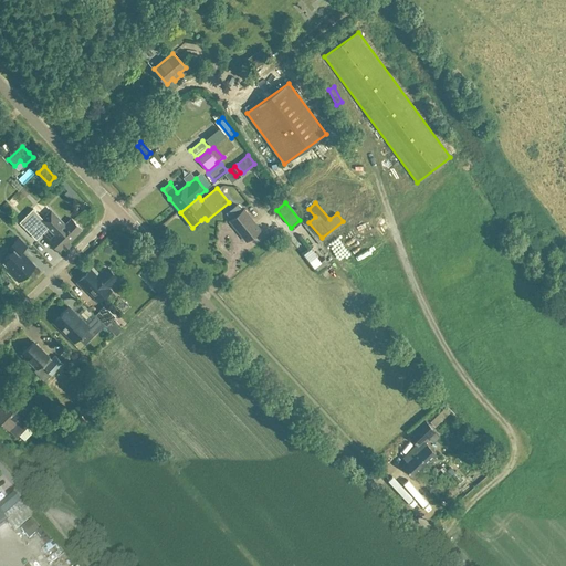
[(60,250),(81,228),(72,219),(65,226),(51,211),(43,219),(33,209),(20,222),(37,240),(49,228),(59,237),(52,243),(60,250)]
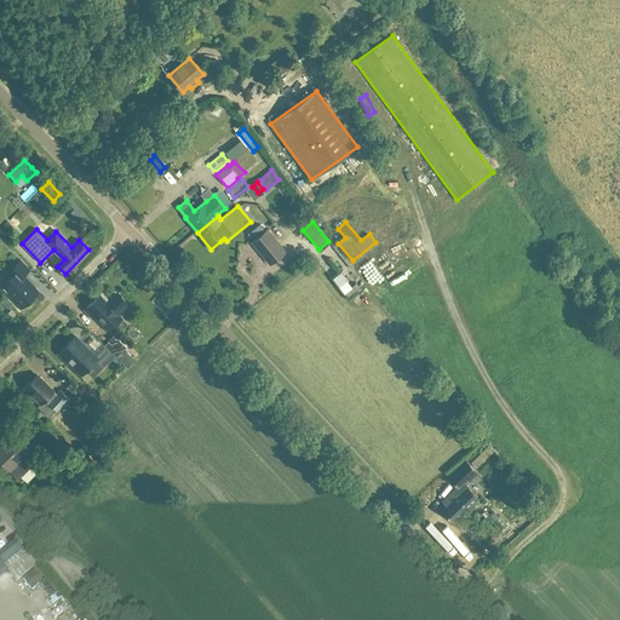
[(270,264),(286,252),(268,229),(252,242),(270,264)]
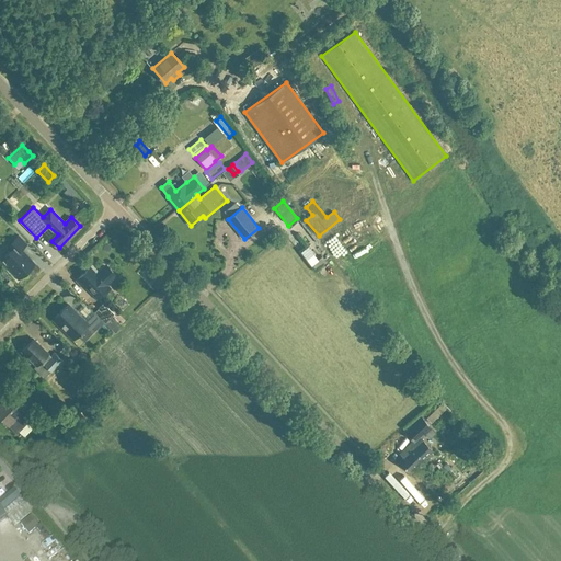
[(342,245),(351,239),(346,232),(338,239),(342,245)]
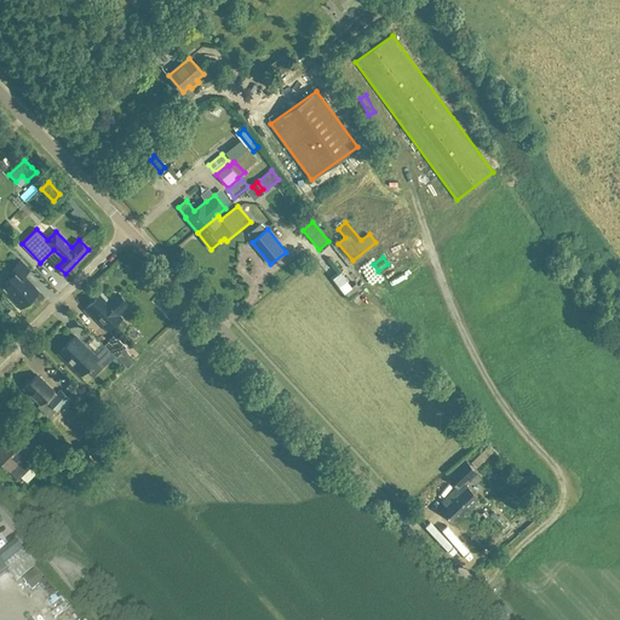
[(362,274),(373,265),(367,258),(357,267),(362,274)]
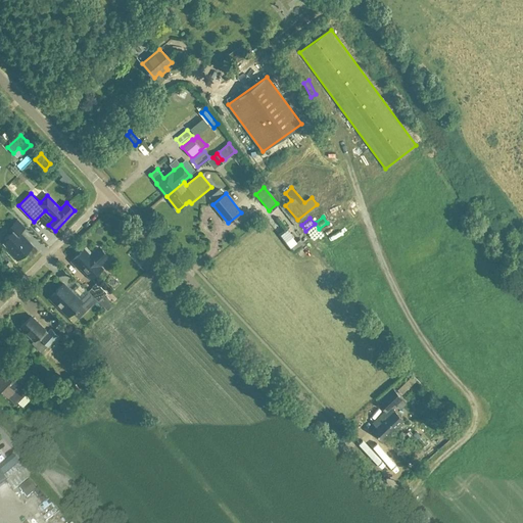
[(26,227),(18,219),(8,228),(12,232),(6,238),(11,244),(8,248),(18,259),(30,248),(28,247),(32,243),(20,232),(26,227)]
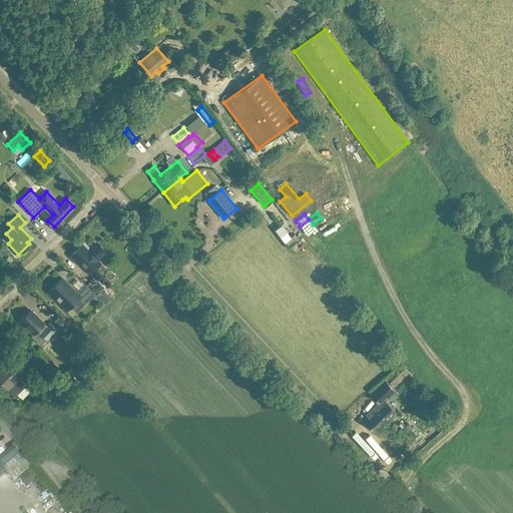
[(98,261),(105,253),(95,243),(90,248),(85,242),(70,257),(78,265),(80,263),(90,273),(100,264),(98,261)]
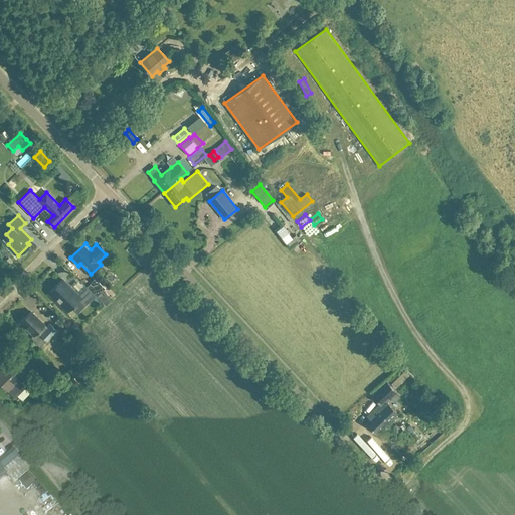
[(97,297),(106,289),(96,279),(78,296),(62,280),(48,293),(67,312),(71,308),(77,313),(95,296),(97,297)]
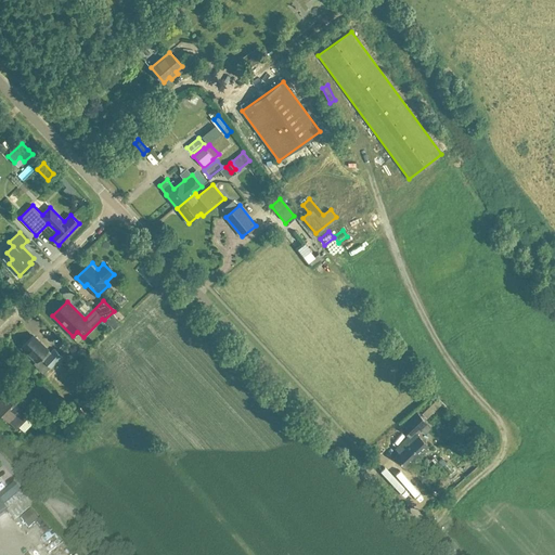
[(112,314),(105,320),(115,331),(121,324),(112,314)]
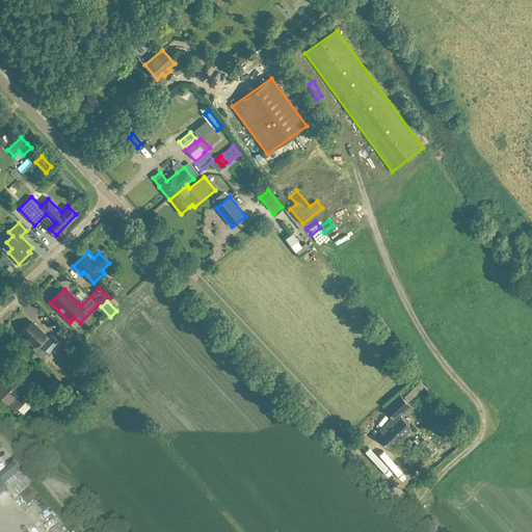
[(49,352),(59,342),(52,335),(49,338),(31,322),(21,333),(34,346),(38,343),(49,352)]
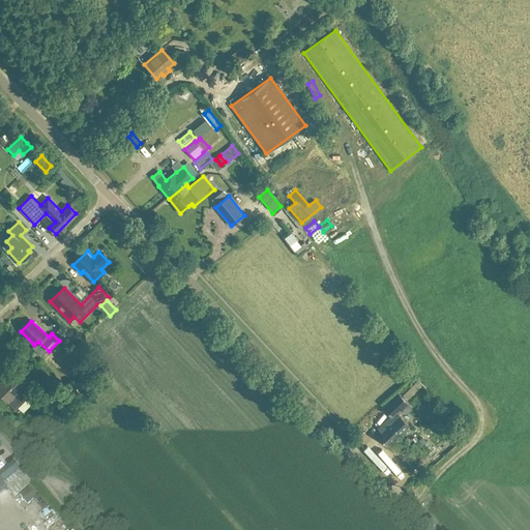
[(0,393),(16,410),(30,395),(22,387),(25,384),(11,372),(0,382),(0,393)]
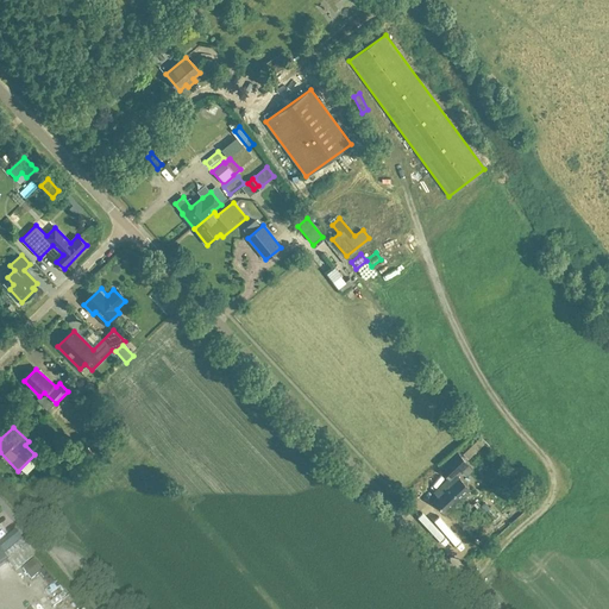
[(469,460),(482,447),(477,443),(463,454),(469,460)]
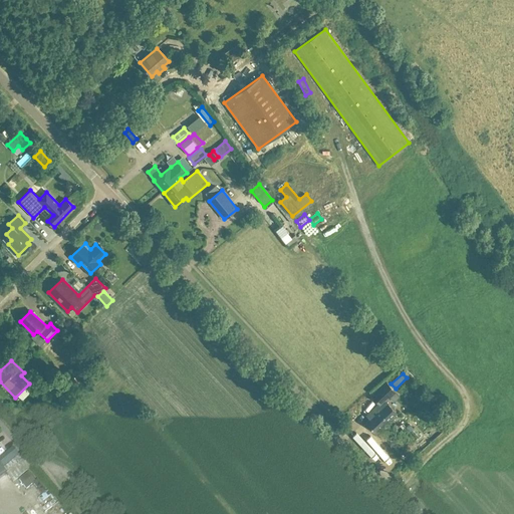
[(70,394),(81,383),(74,376),(64,387),(70,394)]
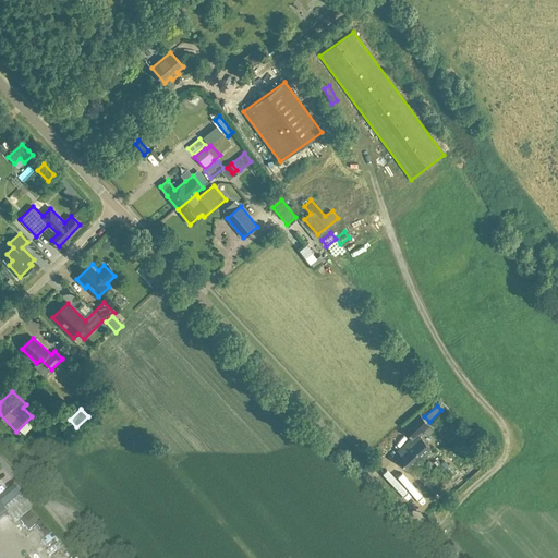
[(428,425),(423,419),(419,414),(402,429),(412,440),(409,444),(407,443),(398,452),(400,456),(397,459),(408,471),(431,449),(417,436),(428,425)]
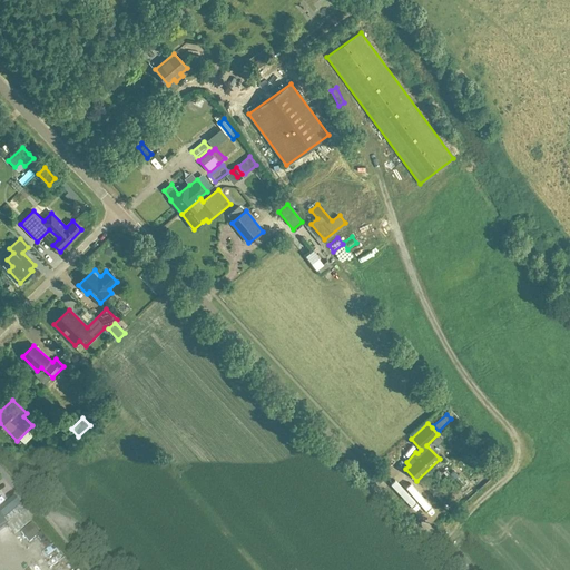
[(0,531),(7,528),(1,520),(19,505),(13,498),(0,508),(0,531)]
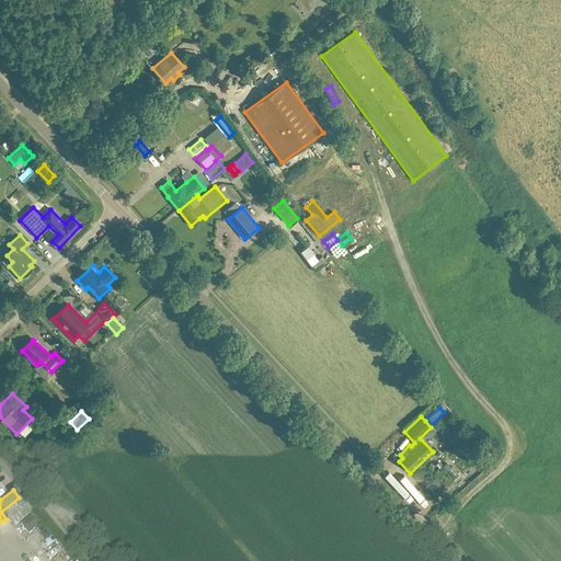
[(35,512),(22,495),(19,497),(1,512),(7,519),(14,528),(35,512)]
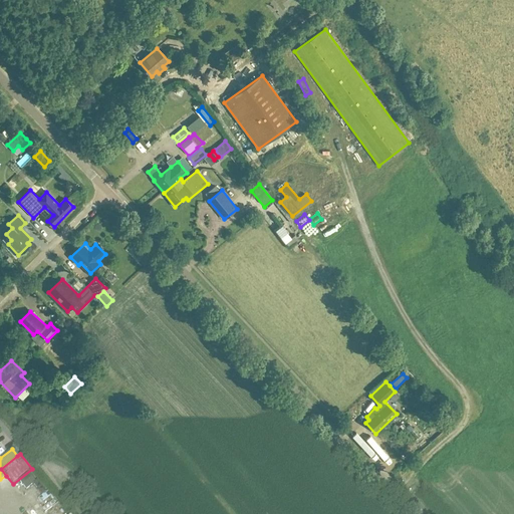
[(30,479),(40,492),(45,488),(35,475),(30,479)]
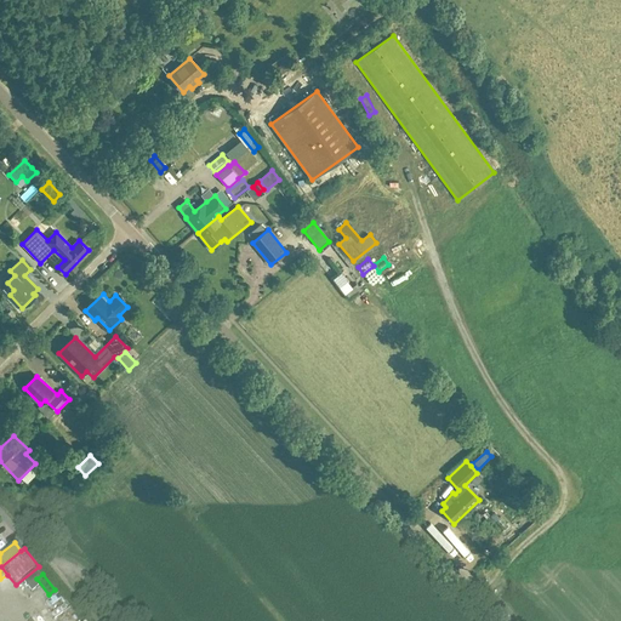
[(49,608),(55,620),(67,615),(60,602),(49,608)]
